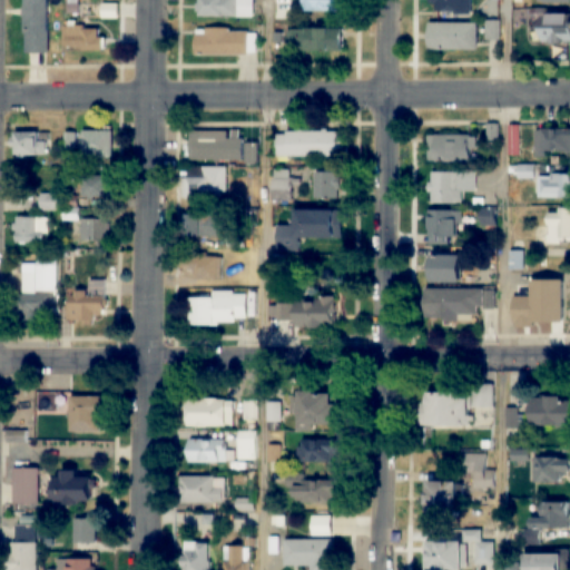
[(25,0),(26,52),(49,52),(49,0),(25,0)]
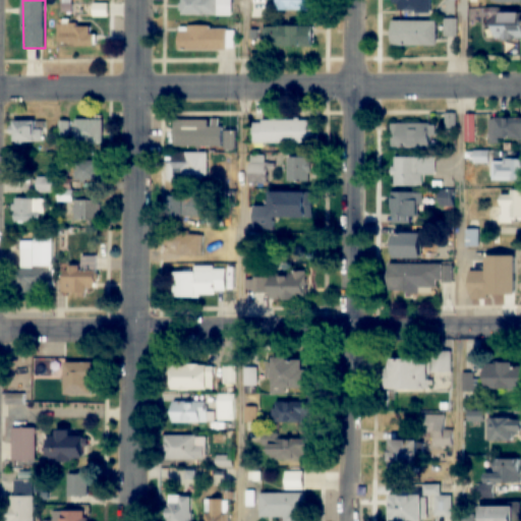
[(231,0),(180,0),(181,15),(231,15),(231,0)]
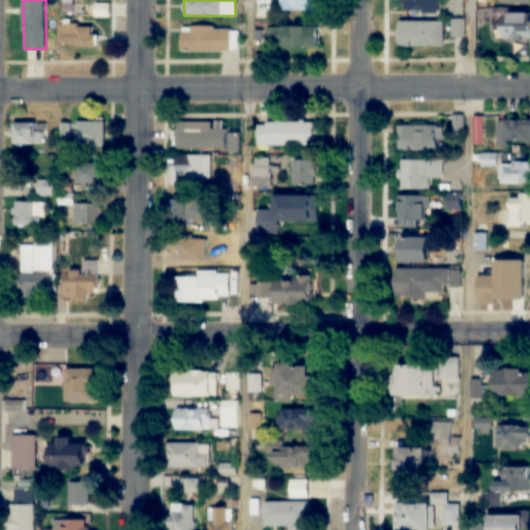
[(318,10),(317,0),(281,0),(281,10),(318,10)]
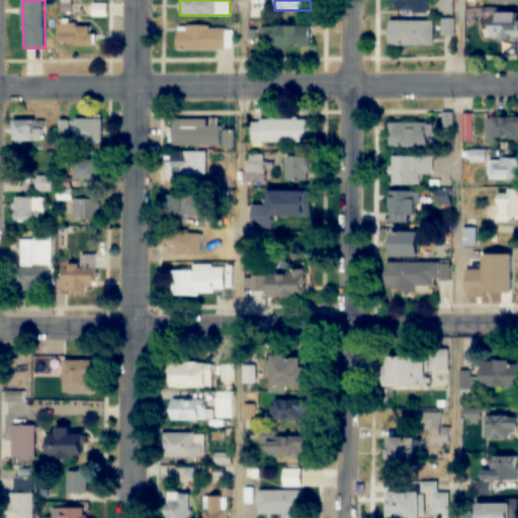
[(391,0),(391,10),(430,10),(429,0),(391,0)]
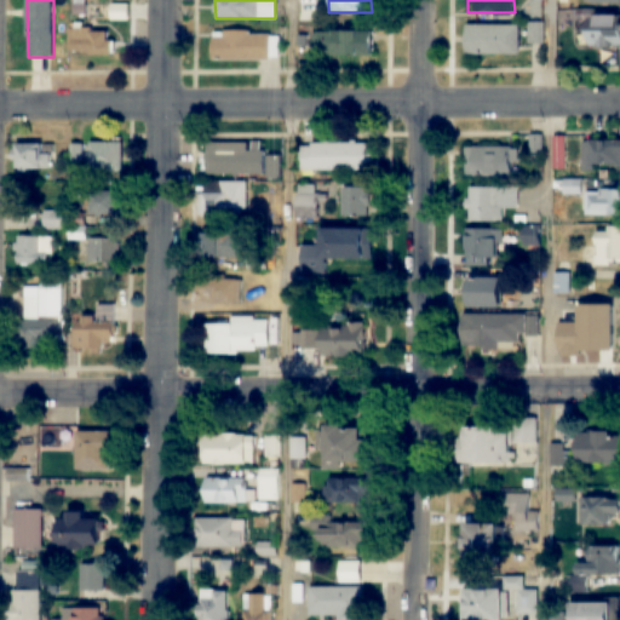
[(619,16),(584,16),(584,47),(619,47),(619,16)]
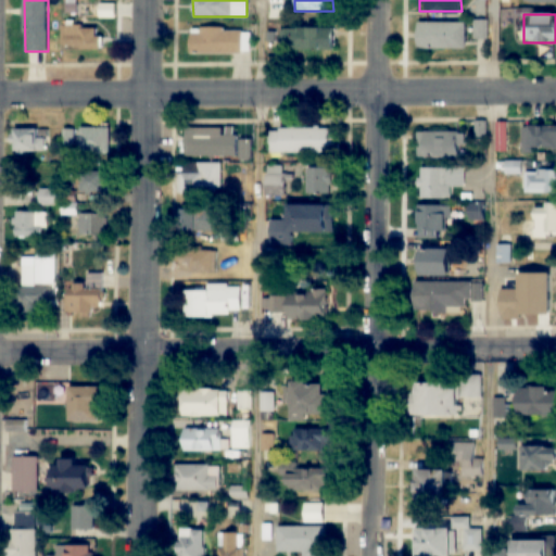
[(418,49),(466,49),(466,22),(418,22),(418,49)]
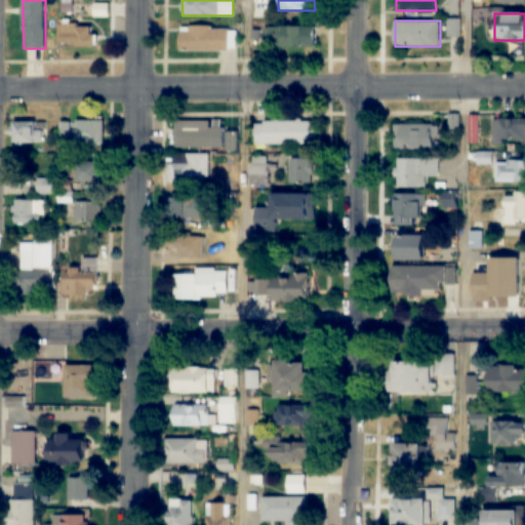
[(460,37),(460,21),(449,21),(449,37),(460,37)]
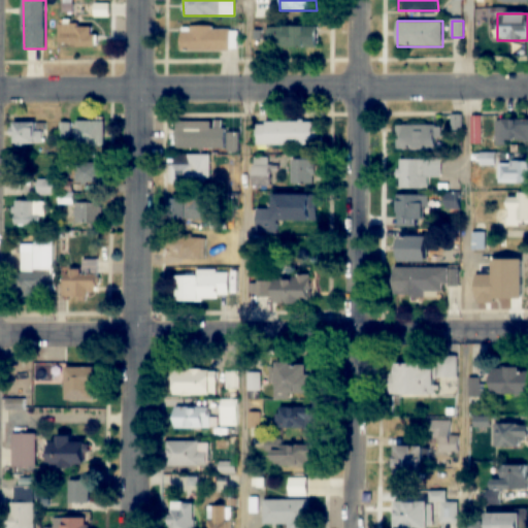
[(95,25),(59,25),(59,47),(95,47),(95,25)]
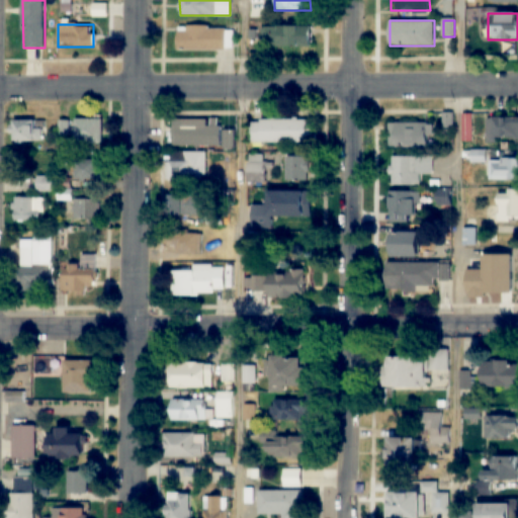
[(228,51),(228,26),(177,26),(177,51),(228,51)]
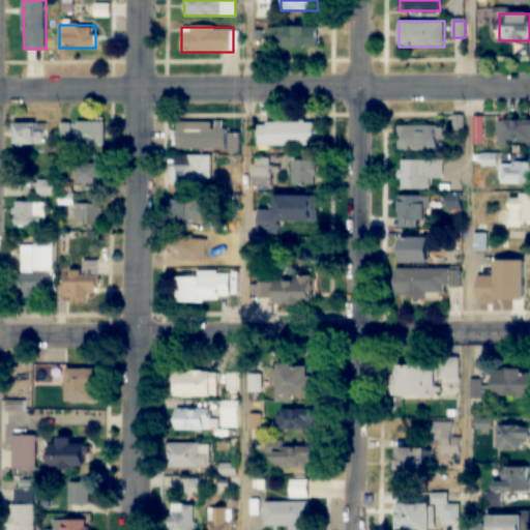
[(318,27),(269,27),(269,48),(318,48),(318,27)]
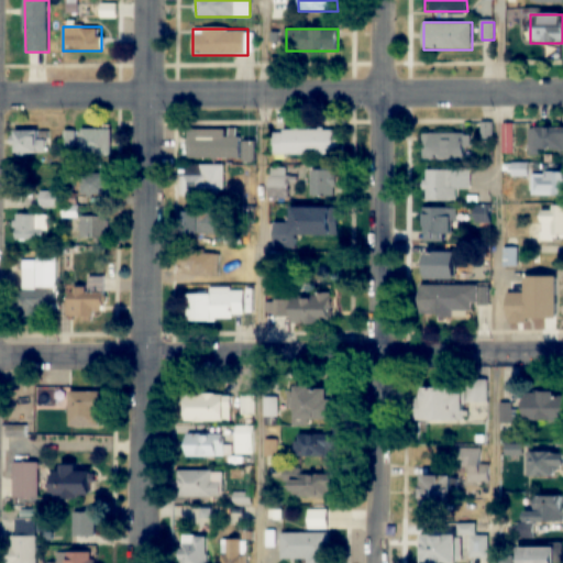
[(562,128),(530,128),(530,154),(562,154),(562,128)]
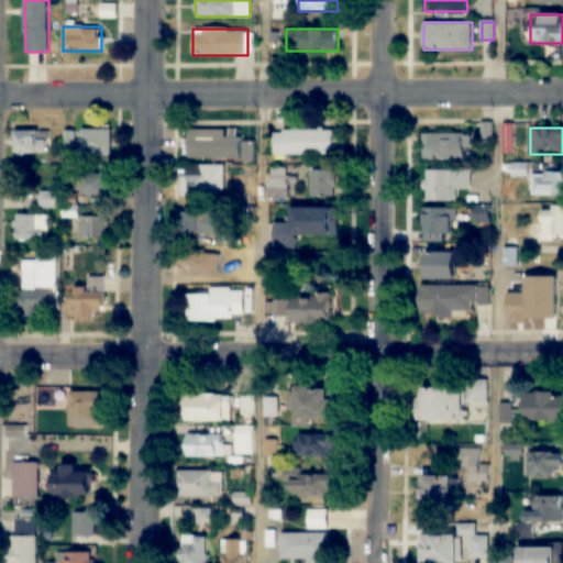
[(338,129),(274,131),(274,156),(338,154),(338,129)]
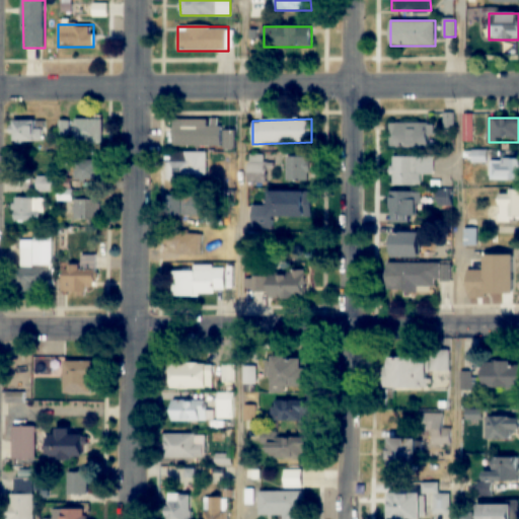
[(102,144),(102,120),(75,120),(75,144),(102,144)]
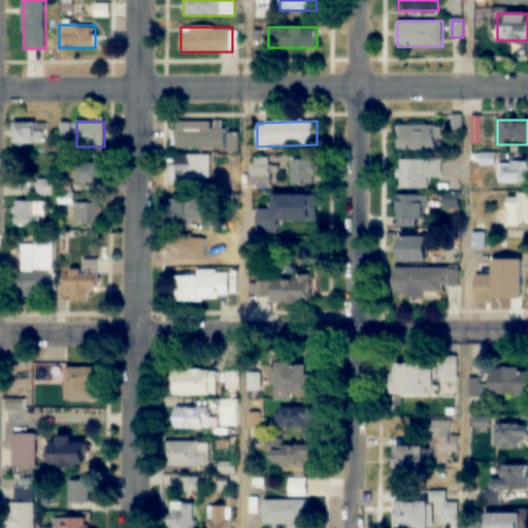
[(216,129),(188,129),(188,122),(176,122),(176,150),(226,150),(226,122),(216,122),(216,129)]
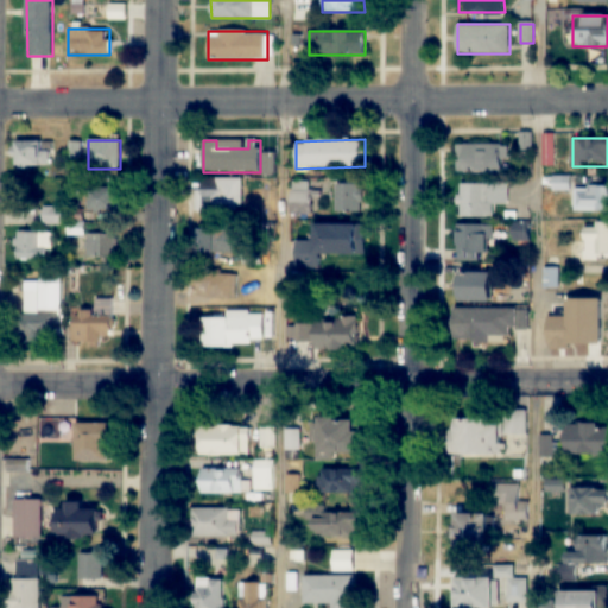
[(16,166),(50,166),(50,141),(16,141),(16,166)]
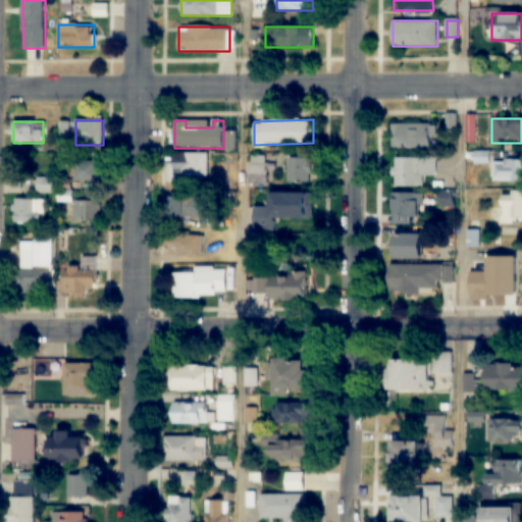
[(392,149),(431,149),(431,123),(392,123),(392,149)]
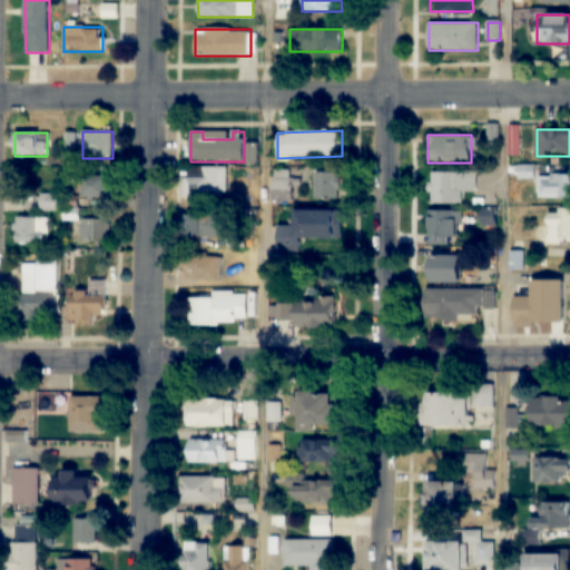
[(228,168),(188,168),(188,195),(228,195),(228,168)]
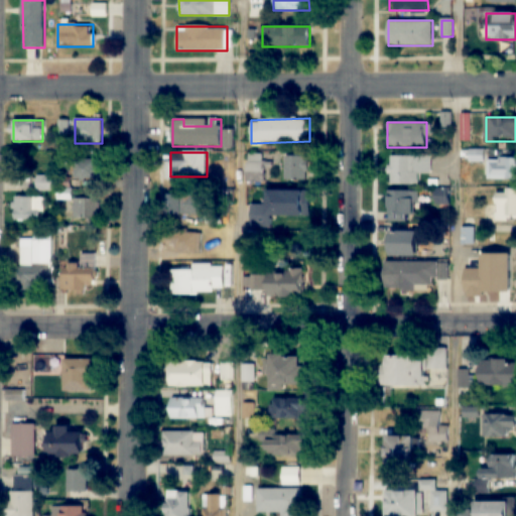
[(263,153),(246,153),(246,182),(265,182),(265,163),(263,163),(263,153)]
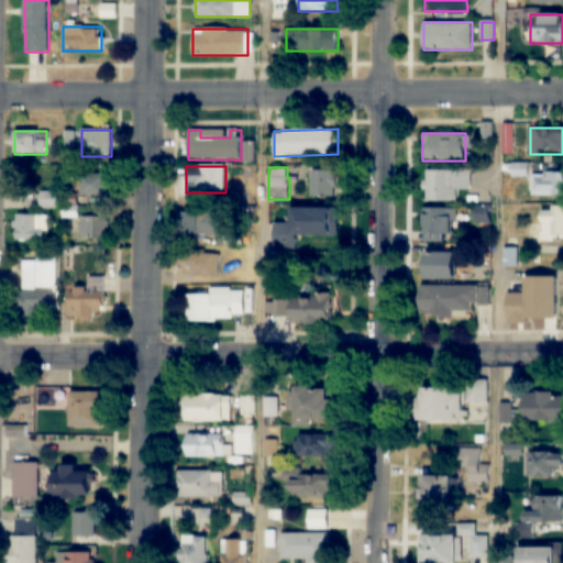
[(311,198),(338,198),(338,170),(311,170),(311,198)]
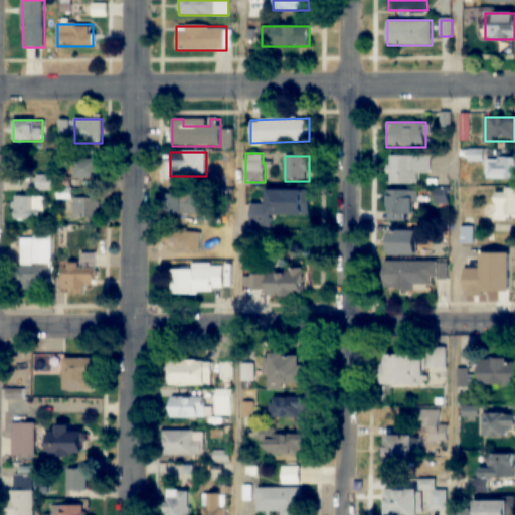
[(389,156),(389,184),(418,184),(418,173),(431,173),(431,156),(389,156)]
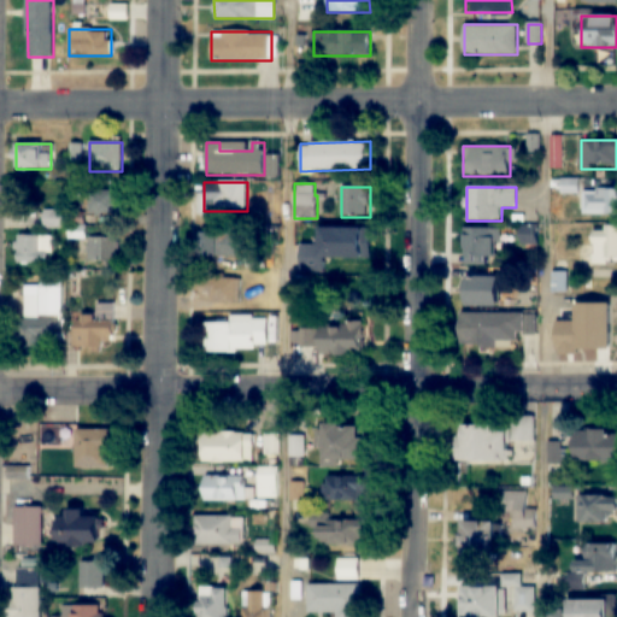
[(616,189),(582,191),(582,217),(616,216),(616,189)]
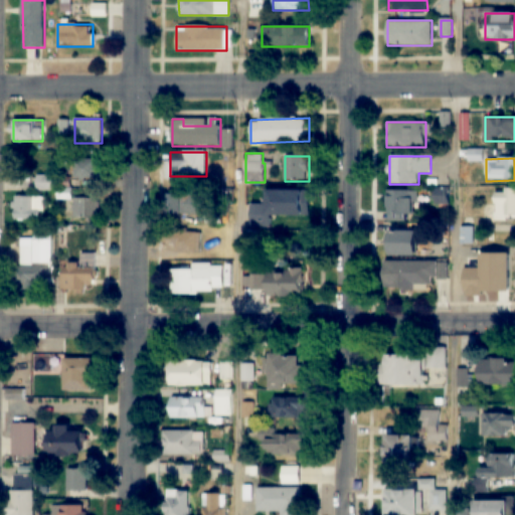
[(74,178),(101,178),(101,160),(74,160),(74,178)]
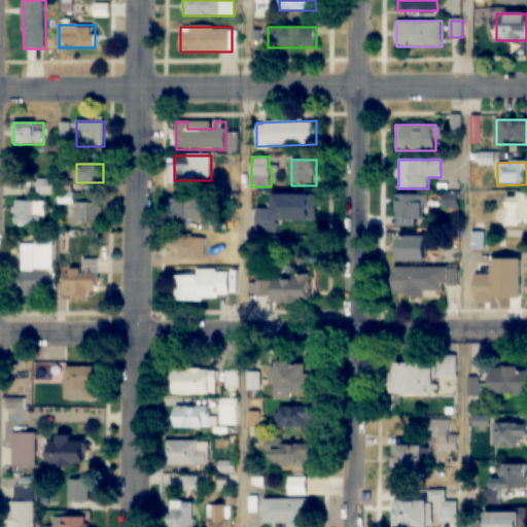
[(56,179),(33,179),(33,195),(56,195),(56,179)]
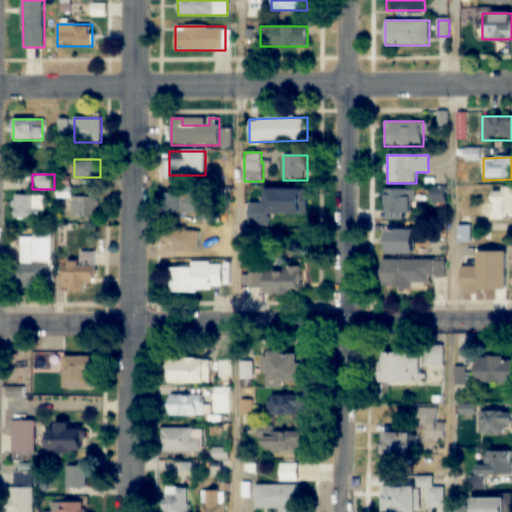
[(73,218),(98,218),(98,197),(71,197),(71,187),(57,187),(57,199),(73,199),(73,218)]
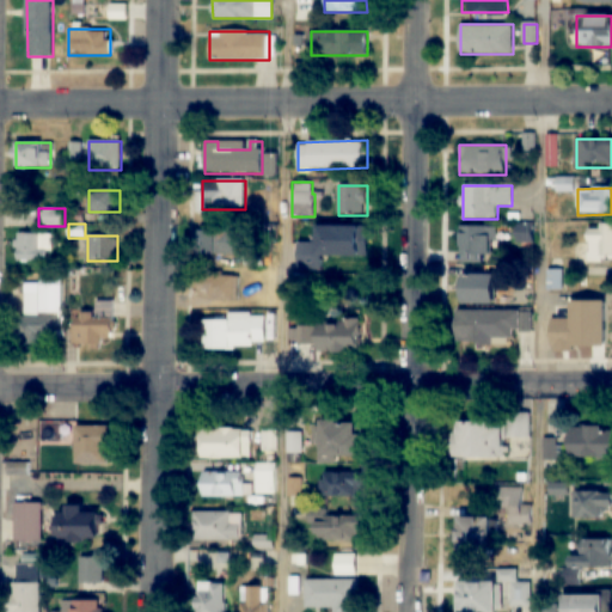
[(600,231),(588,231),(588,261),(611,261),(611,224),(600,225),(600,231)]
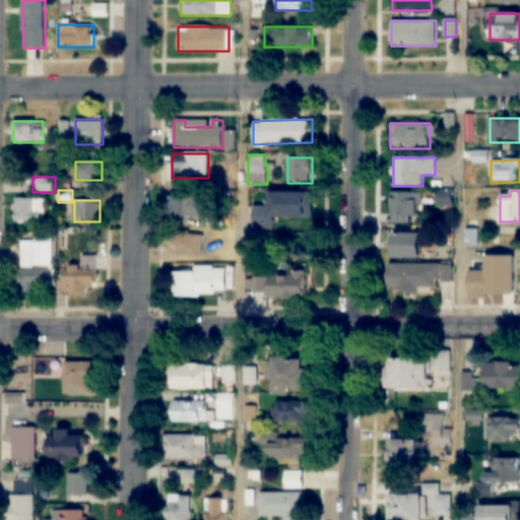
[(253,224),(309,224),(309,193),(268,193),(268,206),(253,206),(253,224)]
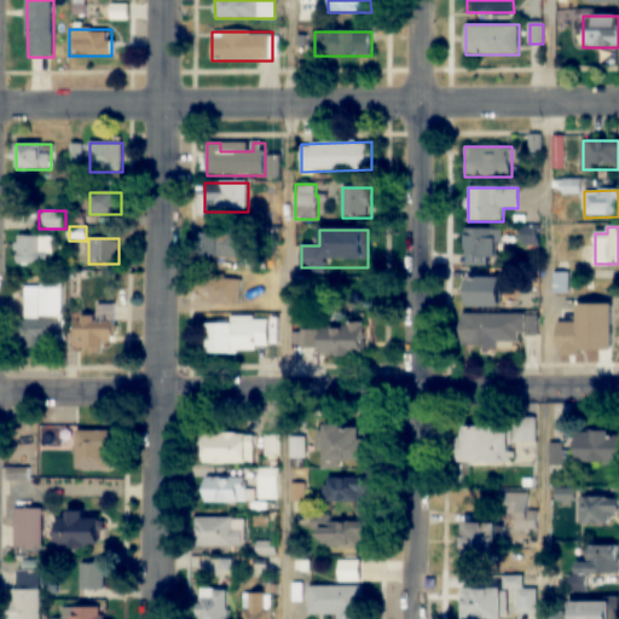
[(464,259),(497,259),(497,230),(464,230),(464,259)]
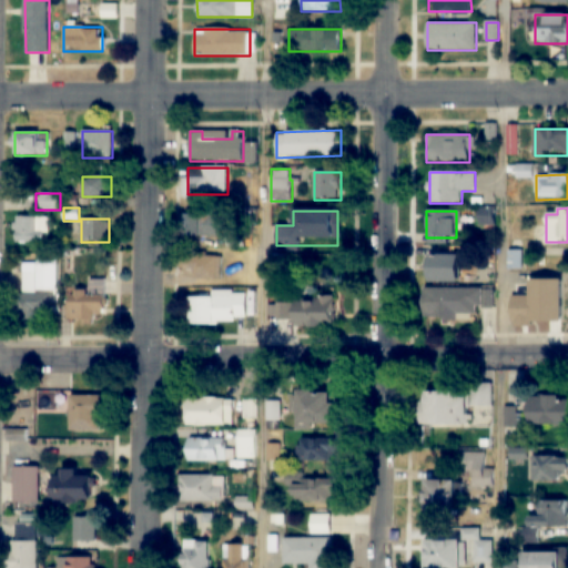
[(219,237),(219,214),(183,214),(183,237),(219,237)]
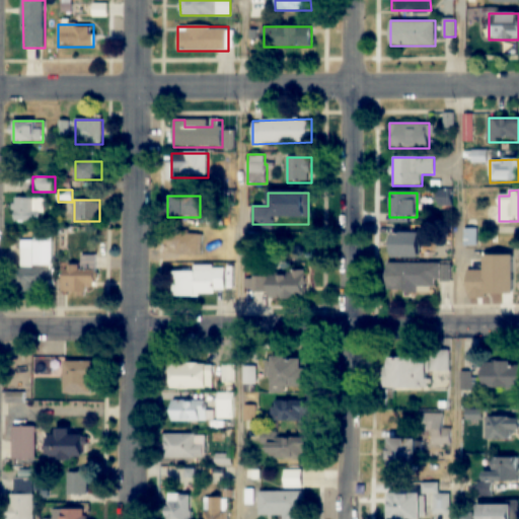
[(14,222),(44,222),(44,199),(14,199),(14,222)]
